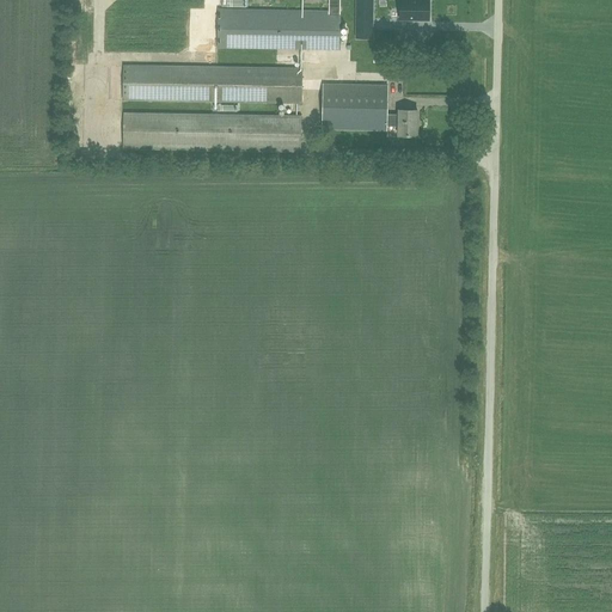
[(329,0),(329,11),(219,10),(218,48),(341,50),(341,12),(341,0),(329,0)]
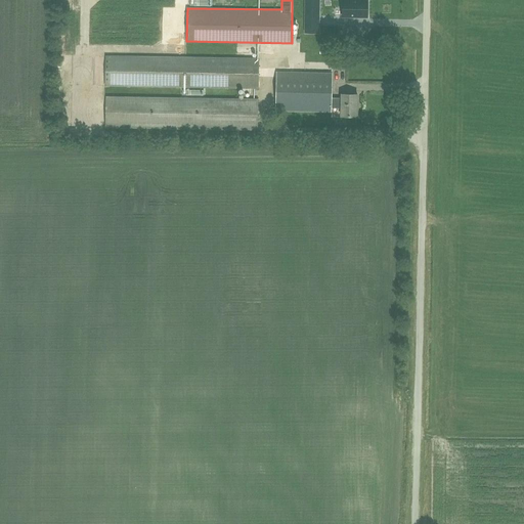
[(304,0),(304,34),(319,34),(319,0),(304,0)]
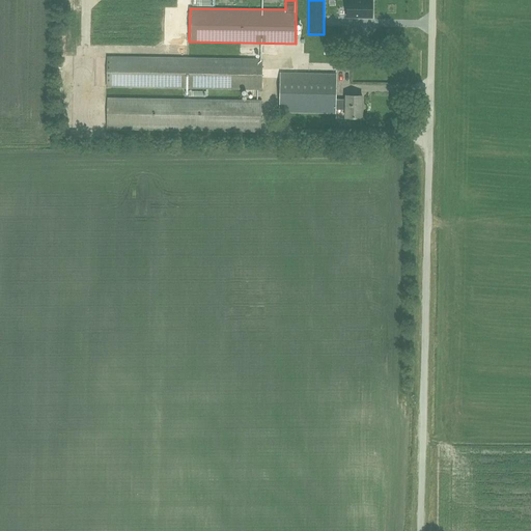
[(346,0),(347,11),(372,11),(371,0),(346,0)]
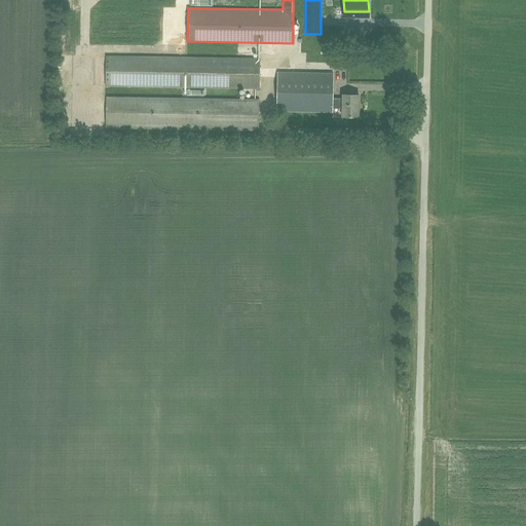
[(260,88),(260,59),(107,57),(107,85),(260,88)]
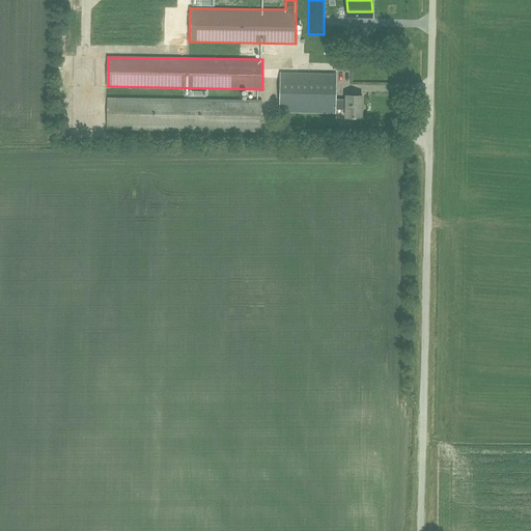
[(346,102),(336,101),(336,75),(281,73),(280,112),(336,113),(336,108),(346,109),(345,117),(362,118),(362,96),(346,95),(346,102)]
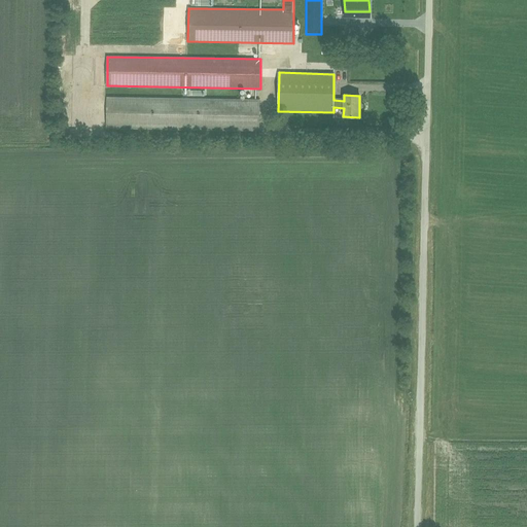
[(259,131),(259,100),(106,97),(106,128),(259,131)]
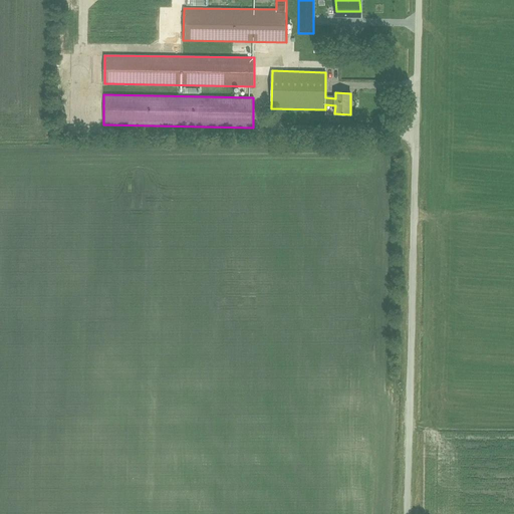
All buildings are outlined.
